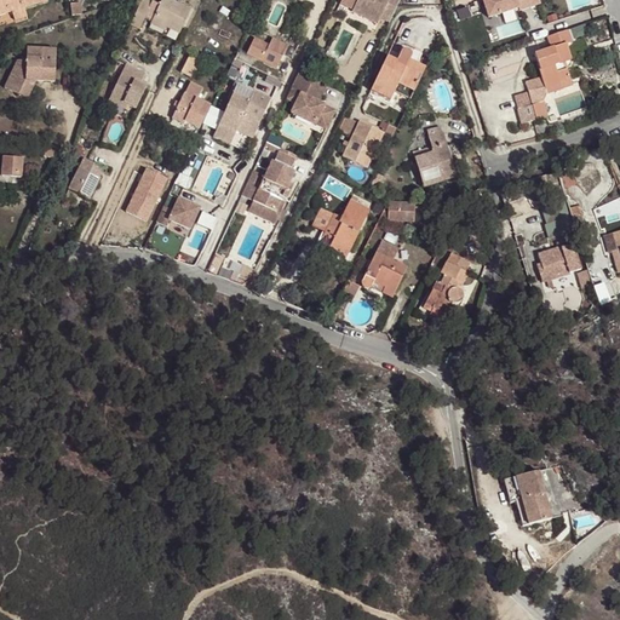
[(24,7),(46,0),(45,0),(0,0),(0,15),(6,13),(5,9),(10,7),(12,15),(26,11),(24,7)]
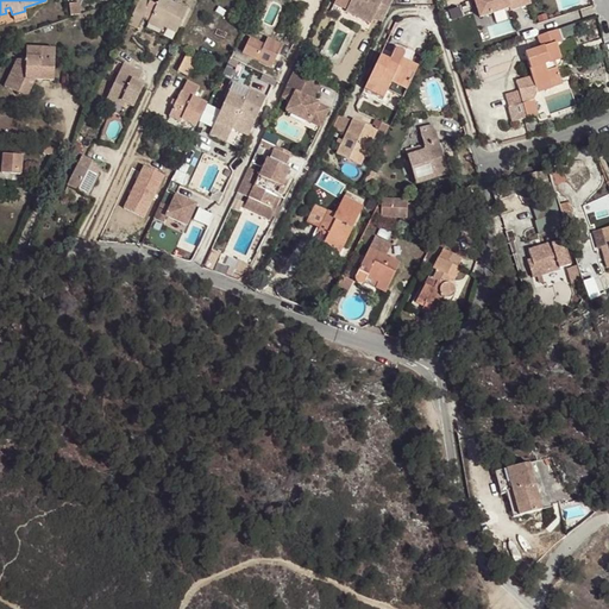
[(162,25),(177,32),(188,10),(165,0),(158,0),(156,6),(149,2),(148,5),(139,1),(129,24),(138,29),(143,16),(151,20),(162,25)]
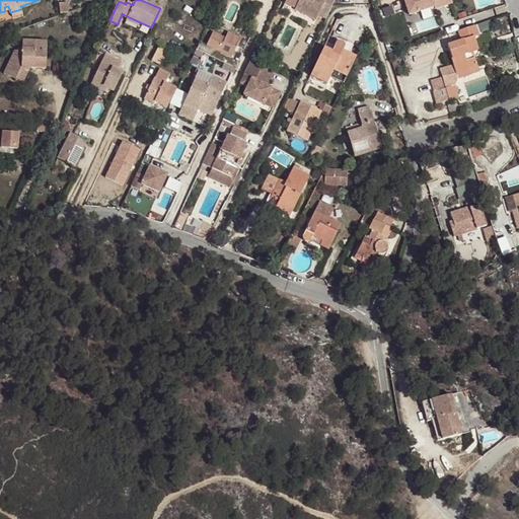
[(325,19),(335,0),(324,0),(324,1),(322,0),(299,0),(295,10),(316,20),(318,15),(325,19)]
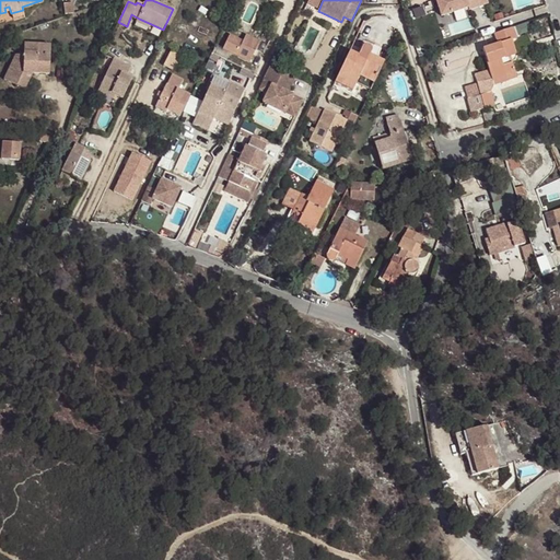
[(487,0),(429,0),(434,19),(445,15),(451,35),(471,30),(466,10),(488,3),(487,0)]
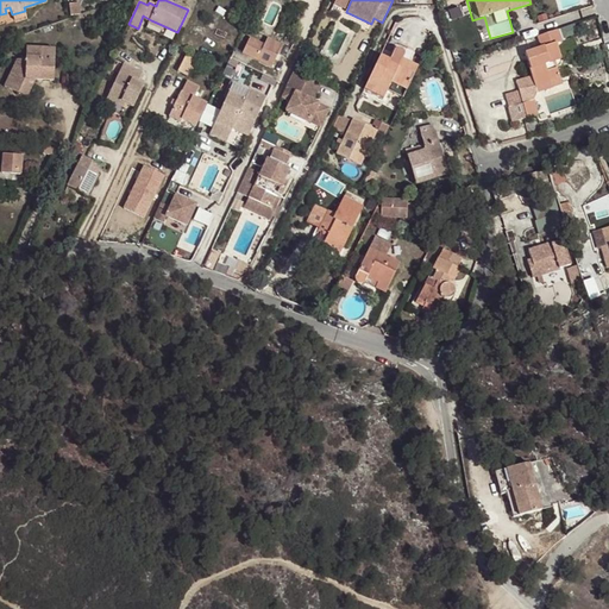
[(26,17),(25,11),(12,14),(14,20),(26,17)]
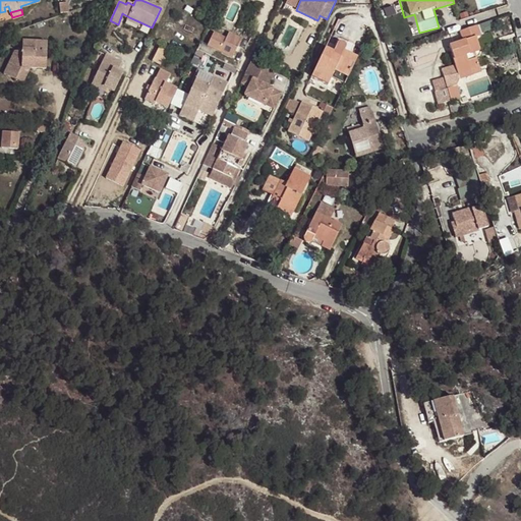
[(137,25),(138,21),(129,17),(128,20),(137,25)]
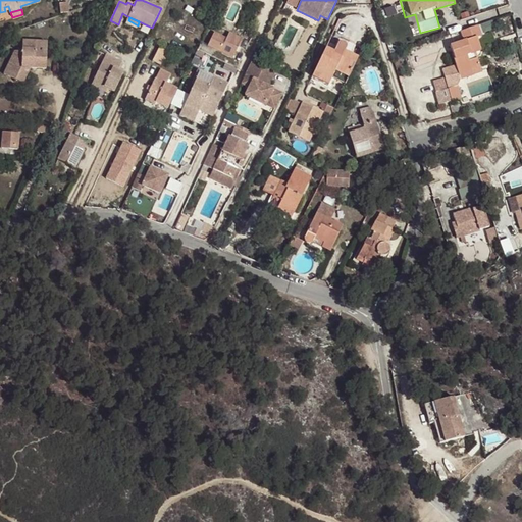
[(477,25),(460,32),(463,42),(449,46),(453,59),(455,65),(441,70),(445,79),(433,83),(437,93),(435,94),(439,105),(461,98),(457,87),(460,80),(481,72),(477,58),(472,60),(470,54),(475,53),(481,51),(476,37),(480,35),(477,25)]
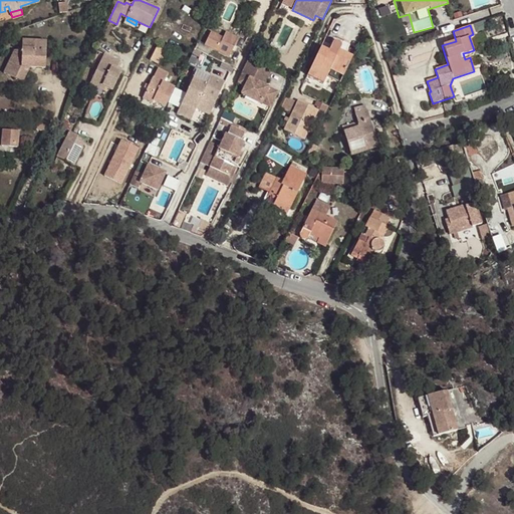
[(237,36),(223,31),(221,36),(208,30),(201,46),(228,57),(237,36)]
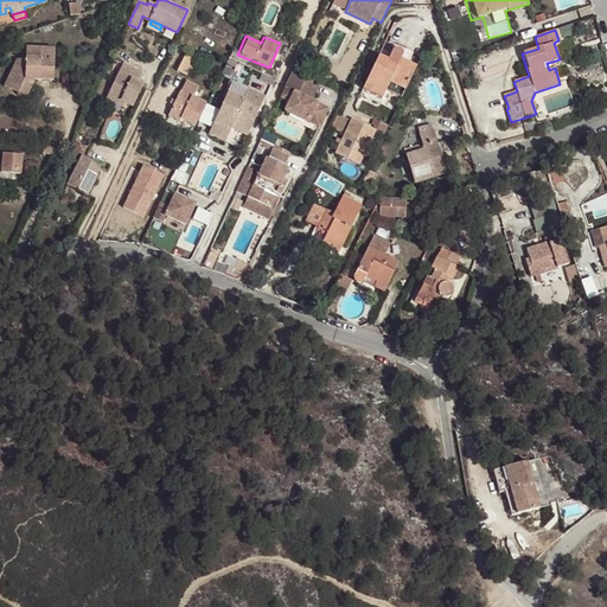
[(26,61),(17,59),(5,87),(18,93),(25,80),(34,80),(53,81),(55,49),(26,48),(26,61)]
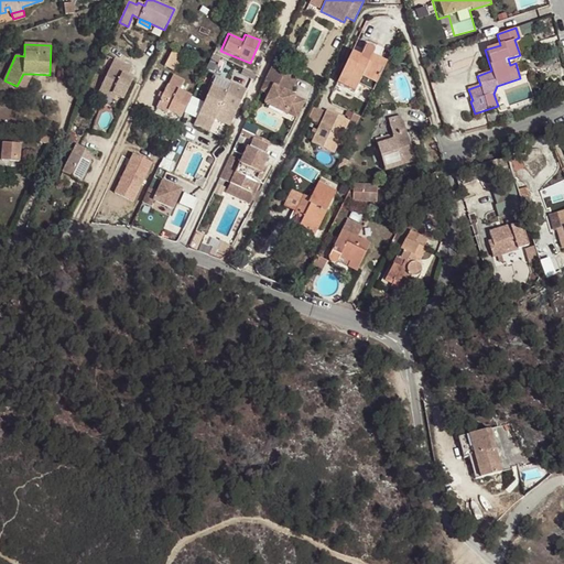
[(372,55),(379,58),(384,49),(375,44),(372,47),(373,47),(373,50),(375,50),(375,51),(375,52),(373,53),(372,55)]
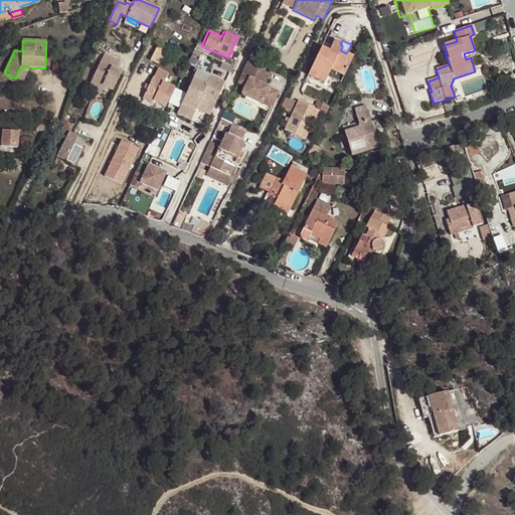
[(321,47),(308,75),(324,83),(328,76),(331,70),(344,76),(353,56),(346,53),(340,50),(341,48),(342,47),(342,46),(342,45),(341,45),(341,43),(340,43),(340,42),(339,42),(338,41),(337,41),(336,41),(335,41),(335,42),(334,42),(334,43),(333,43),(333,44),(330,51),(321,47)]
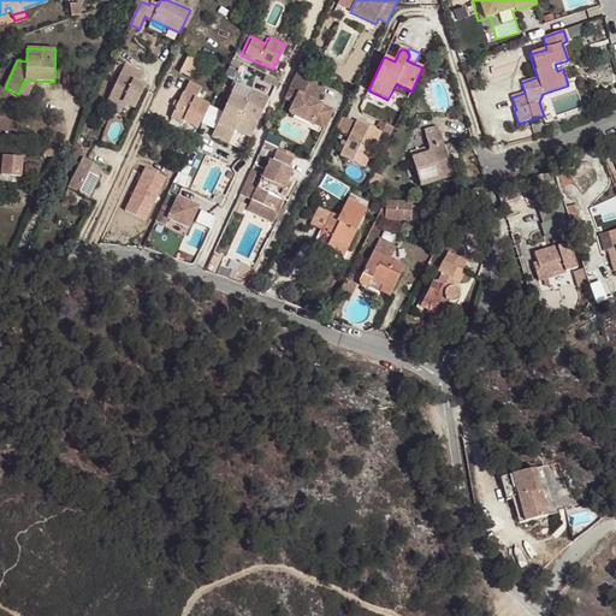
[(179,72),(191,78),(200,60),(188,55),(179,72)]
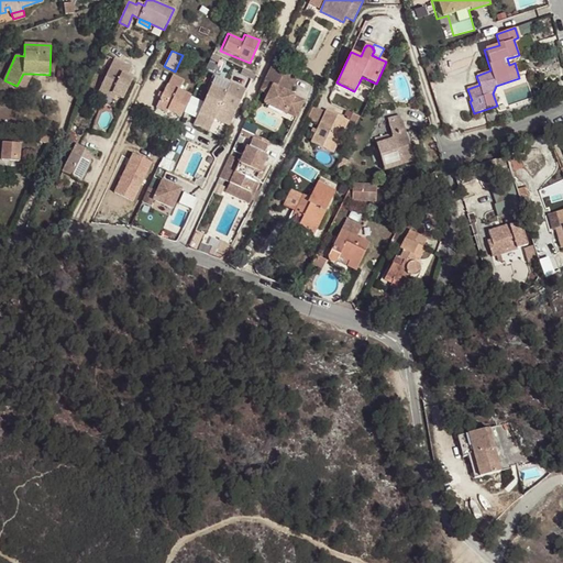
[(114,59),(108,72),(131,84),(132,79),(127,76),(131,68),(114,59)]
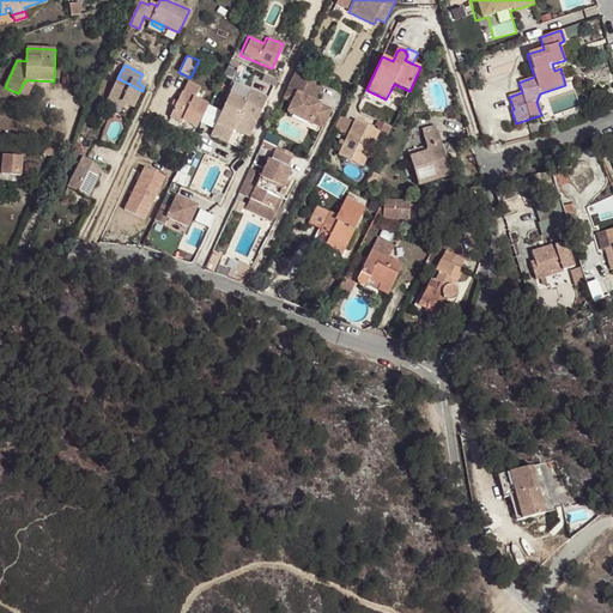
[(287,90),(296,95),(292,103),(287,113),(311,123),(311,122),(325,128),(333,110),(316,103),(313,101),(320,84),(296,74),(287,90)]
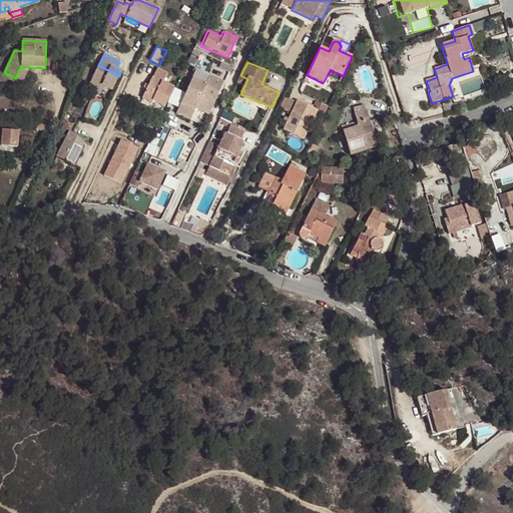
[(112,90),(119,76),(98,65),(89,84),(104,90),(105,87),(112,90)]
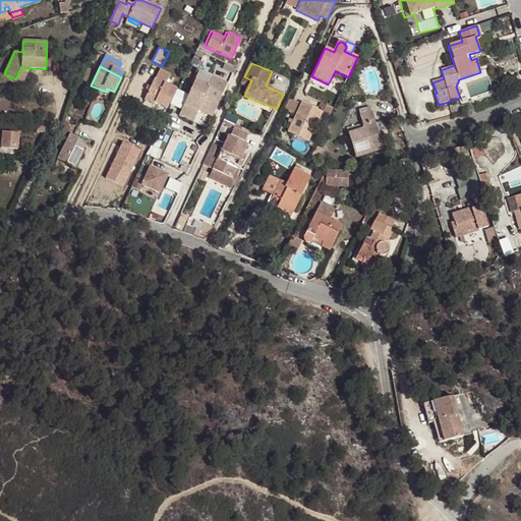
[(30,68),(21,68),(15,79),(23,83),(30,68)]
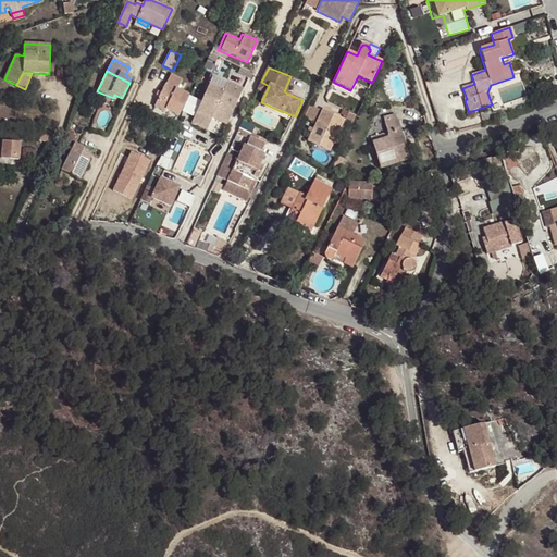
[(180,115),(188,96),(177,89),(182,79),(171,74),(161,94),(159,91),(157,96),(160,97),(155,107),(165,112),(166,110),(180,115)]
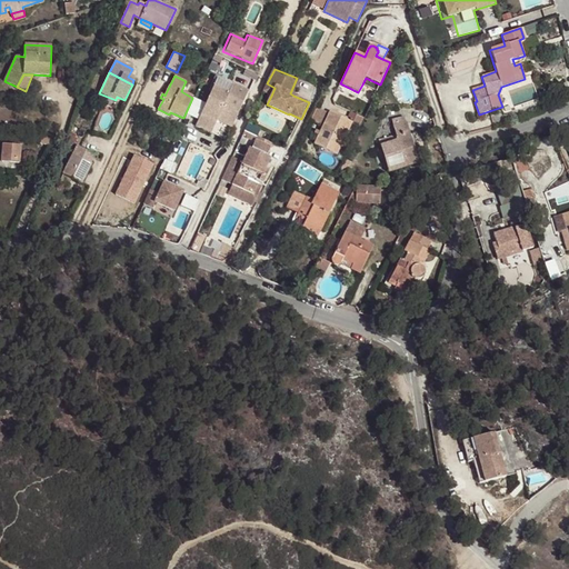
[(232,128),(248,92),(218,78),(200,116),(216,123),(217,120),(232,128)]
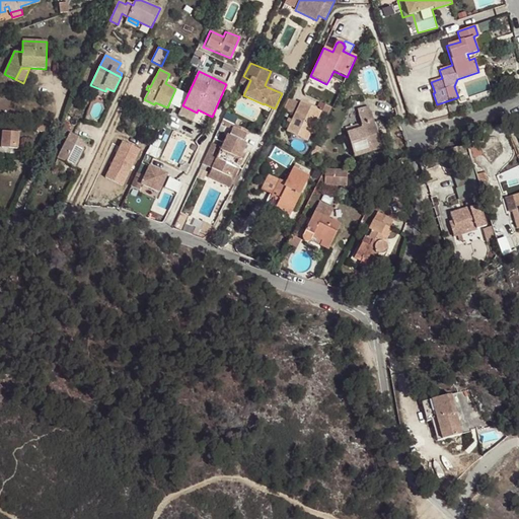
[(275,73),(271,71),(265,85),(268,87),(275,73)]
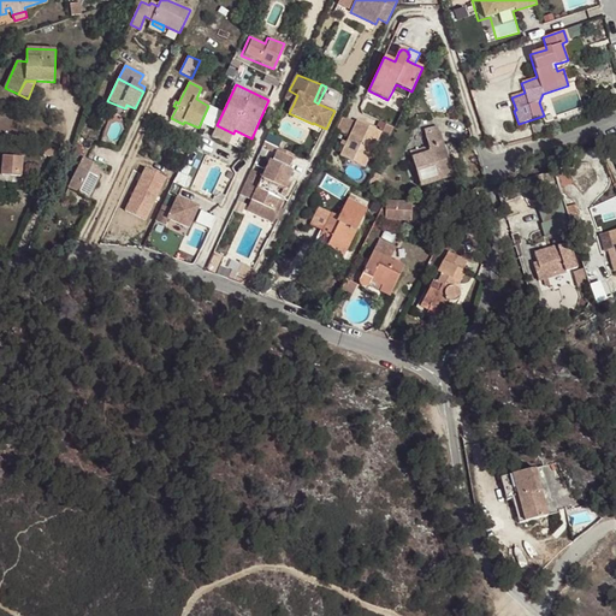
[(396,84),(392,92),(407,99),(412,92),(396,84)]
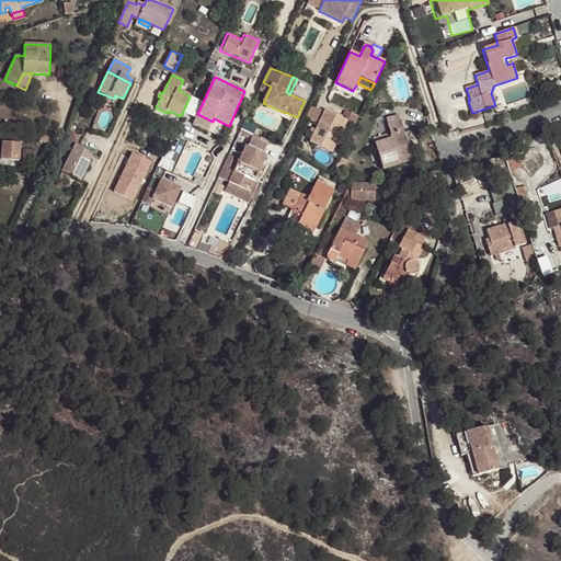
[(271,87),(263,82),(260,91),(267,94),(271,87)]
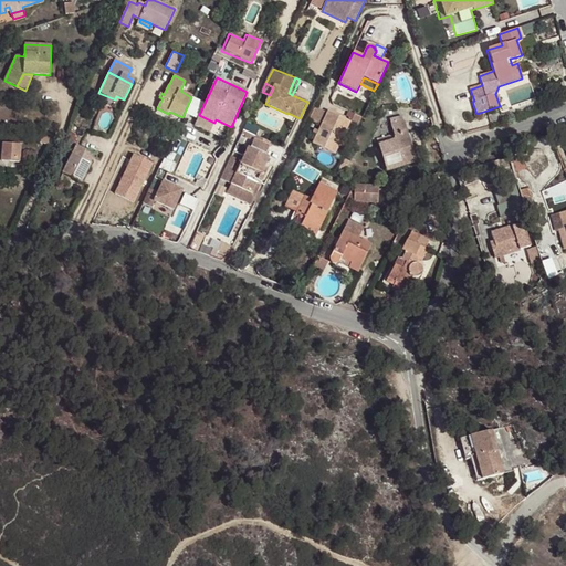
[(313,144),(335,154),(349,122),(328,111),(313,144)]
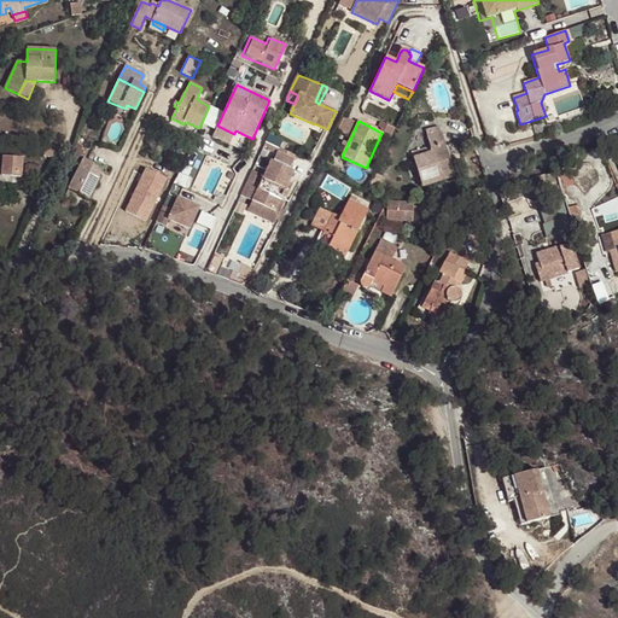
[(229,145),(234,134),(217,126),(213,136),(229,145)]
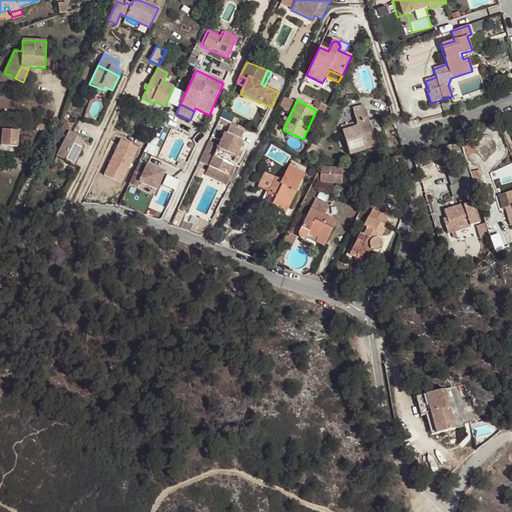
[(350,156),(381,145),(377,134),(374,135),(372,131),(366,110),(364,110),(362,106),(352,109),(356,123),(341,128),(350,156)]
